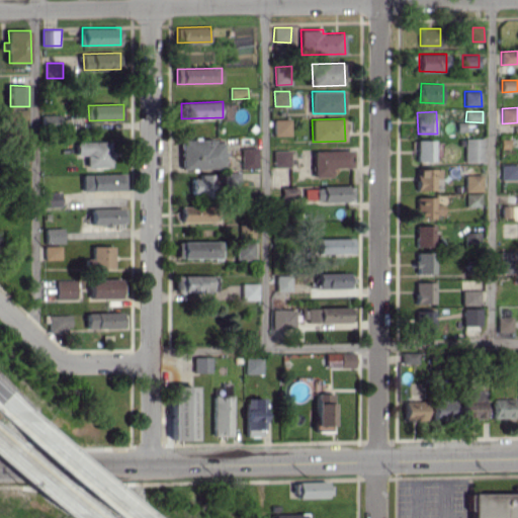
[(291,119),(274,119),(275,136),(291,135),(291,119)]
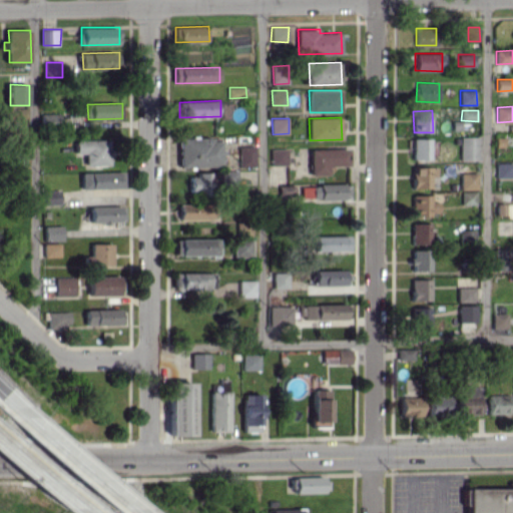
[(479,136),(461,136),(461,160),(479,160),(479,136)]
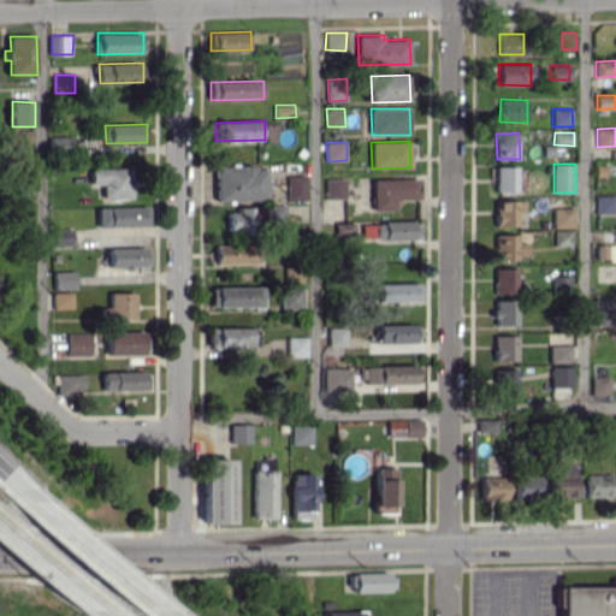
[(217,166),(217,201),(267,200),(266,165),(217,166)]
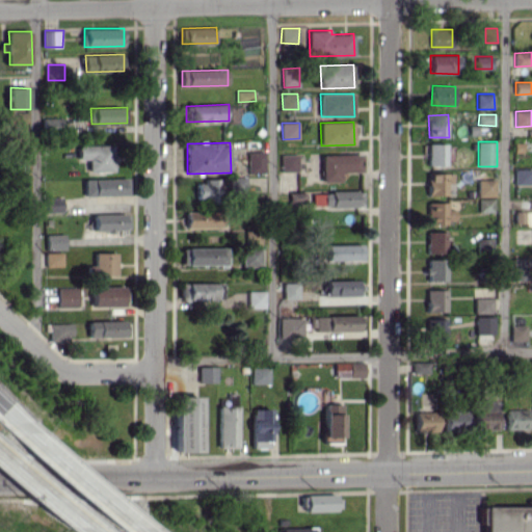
[(447,165),(447,143),(429,143),(429,165),(447,165)]
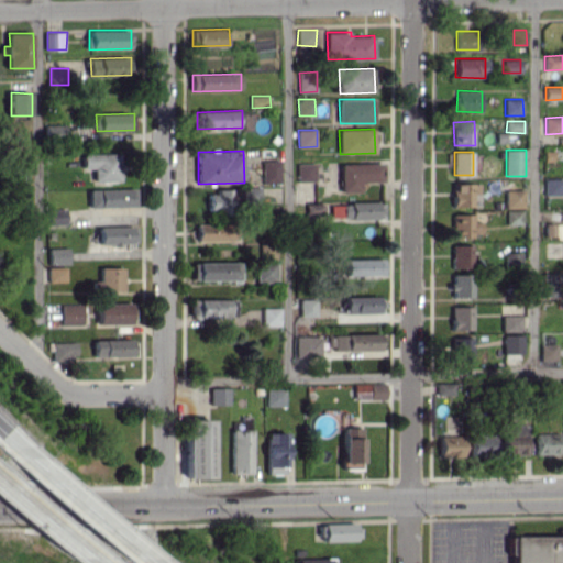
[(96,181),(122,180),(122,153),(85,154),(86,168),(96,168),(96,181)]
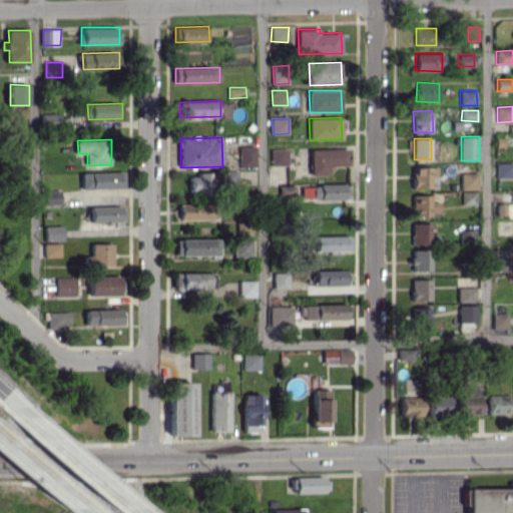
[(240,146),(240,166),(255,166),(255,146),(240,146)]
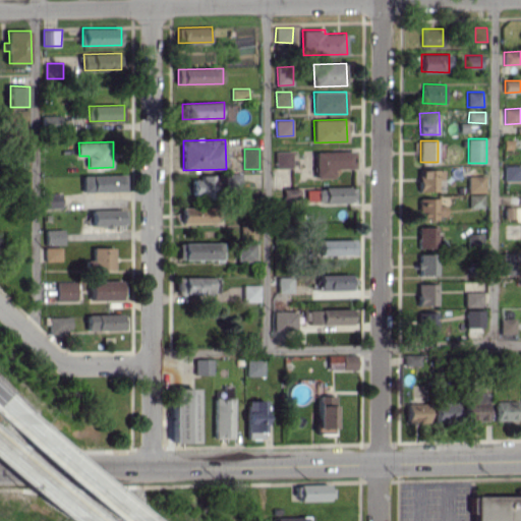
[(293,151),(276,151),(277,168),(293,167),(293,151)]
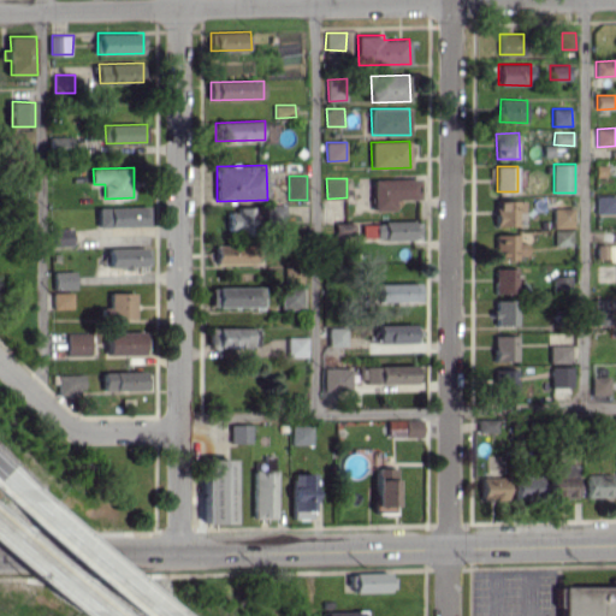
[(374,179),(374,211),(396,211),(395,200),(420,199),(420,178),(374,179)]
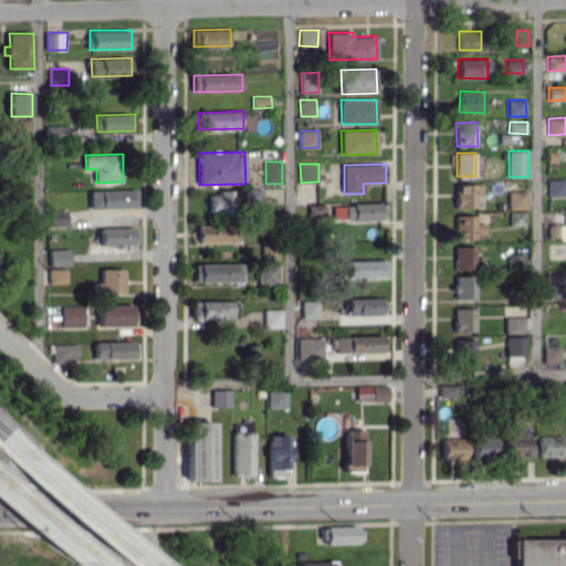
[(565,179),(549,179),(549,196),(565,195),(565,179)]
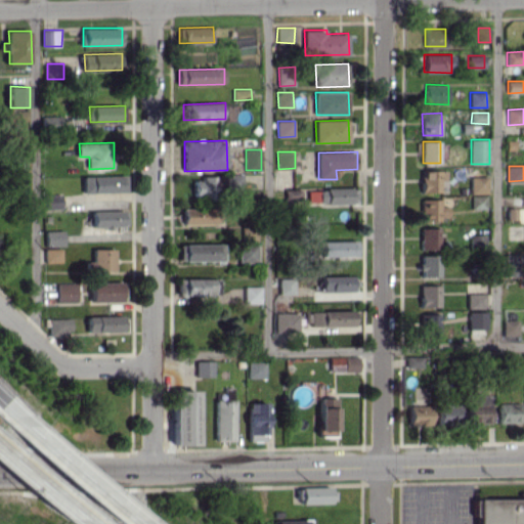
[(442,192),(441,180),(447,180),(447,170),(423,170),(423,192),(442,192)]
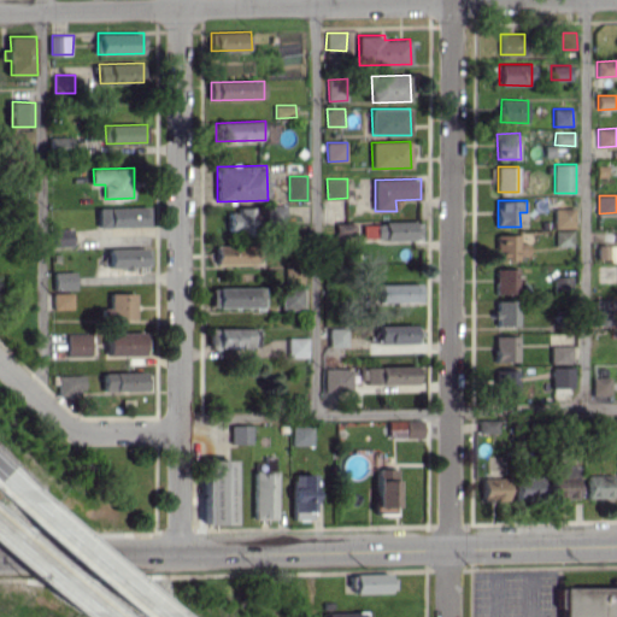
[(151,225),(151,206),(100,207),(101,227),(151,225)]
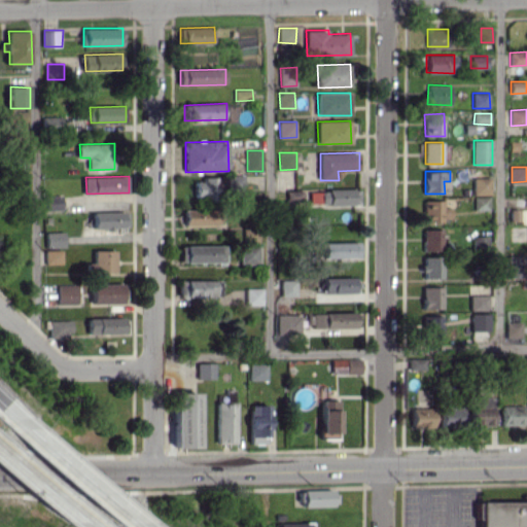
[(196,200),(224,199),(223,177),(196,178),(196,200)]
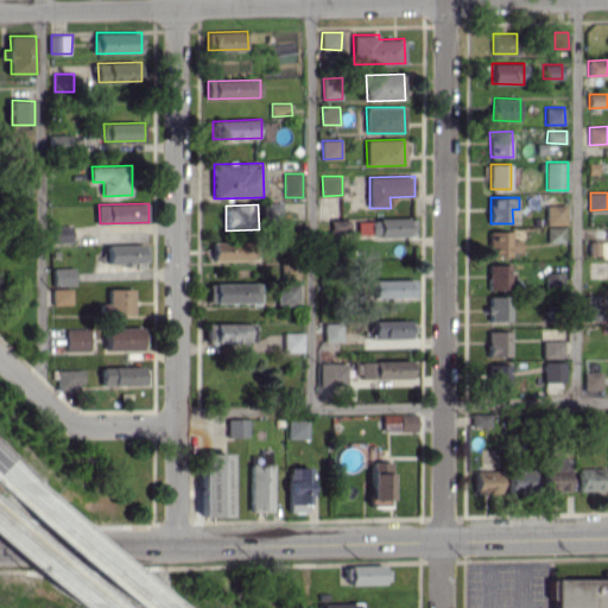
[(548,225),(567,225),(567,206),(548,204),(548,225)]
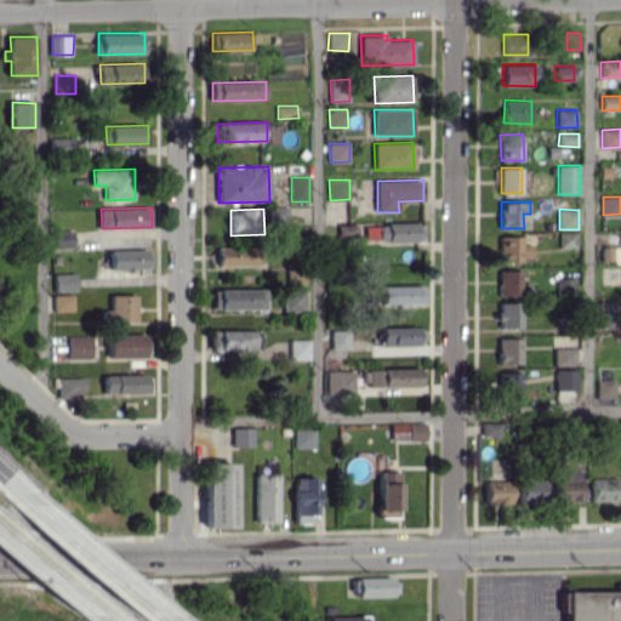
[(380,223),(380,241),(425,240),(425,222),(380,223)]
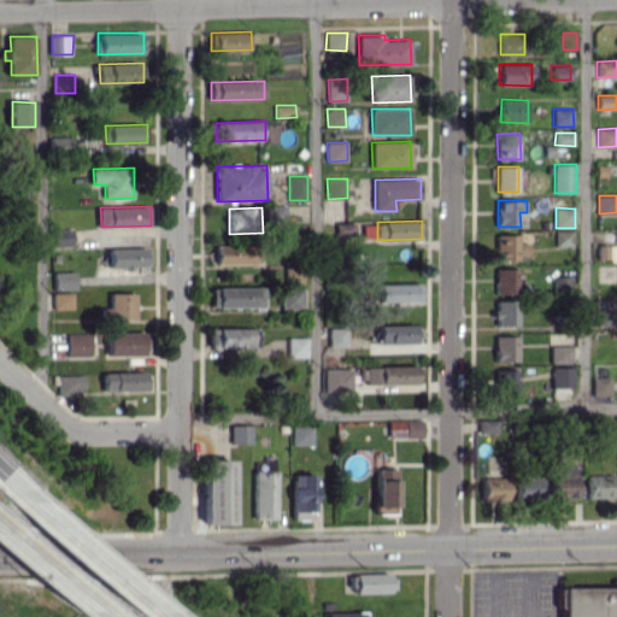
[(354,223),(338,223),(338,239),(356,239),(354,223)]
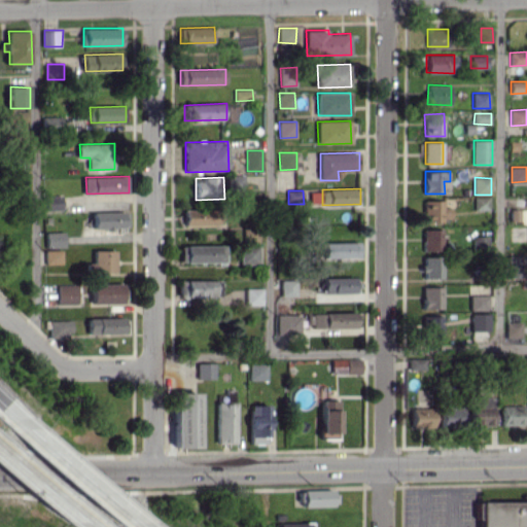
[(312,203),(321,203),(321,191),(312,191),(312,203)]
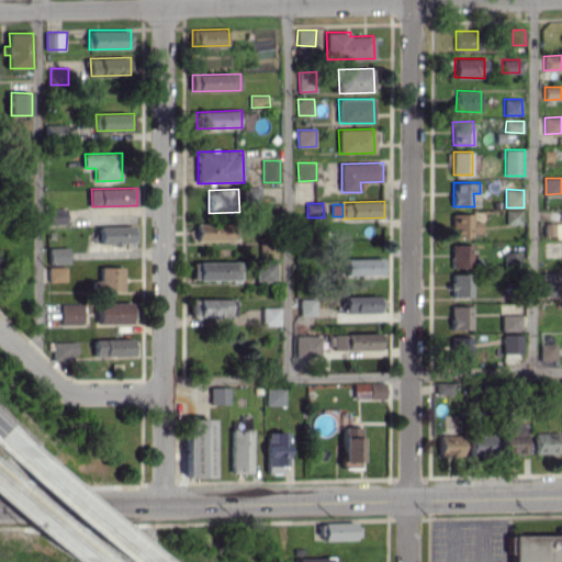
[(51,225),(68,224),(68,208),(49,209),(51,225)]
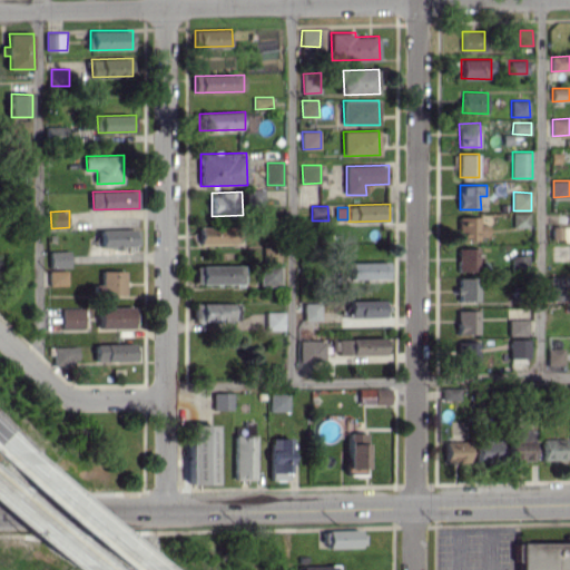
[(514,227),(531,227),(530,213),(514,214),(514,227)]
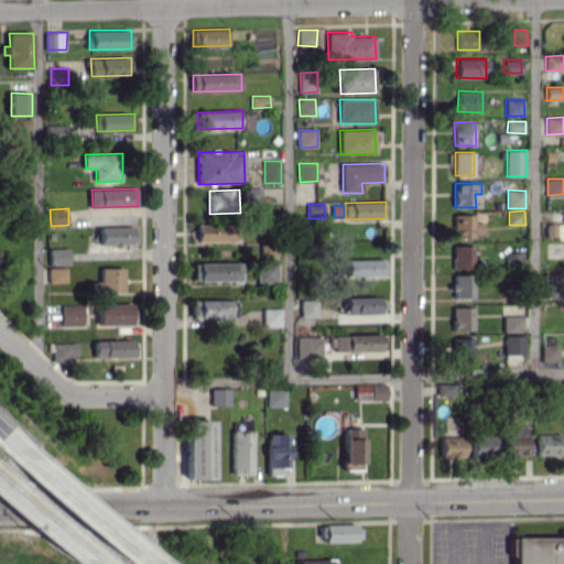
[(455,237),(484,236),(484,221),(476,221),(476,214),(455,214),(455,237)]
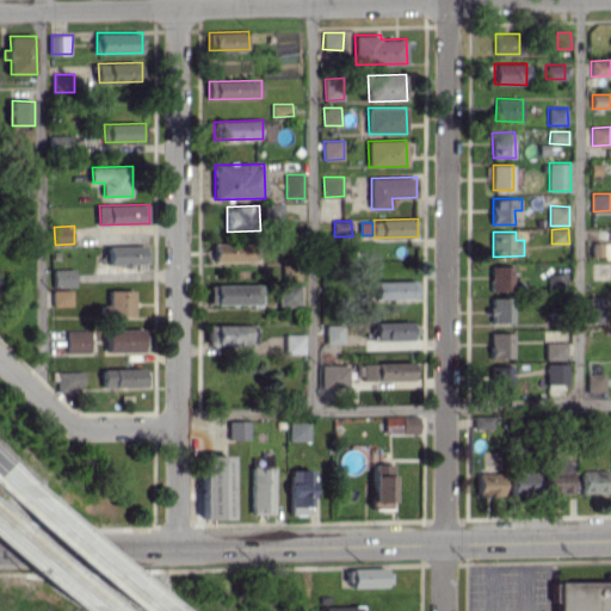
[(215,244),(216,261),(260,260),(260,242),(215,244)]
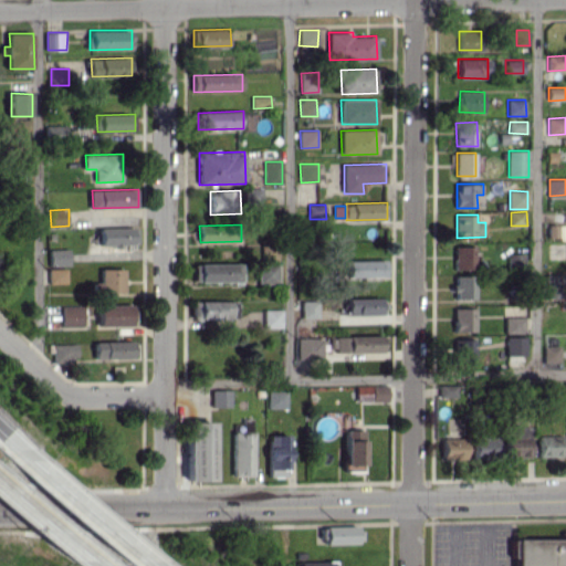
[(137,227),(102,228),(102,245),(138,244),(137,227)]
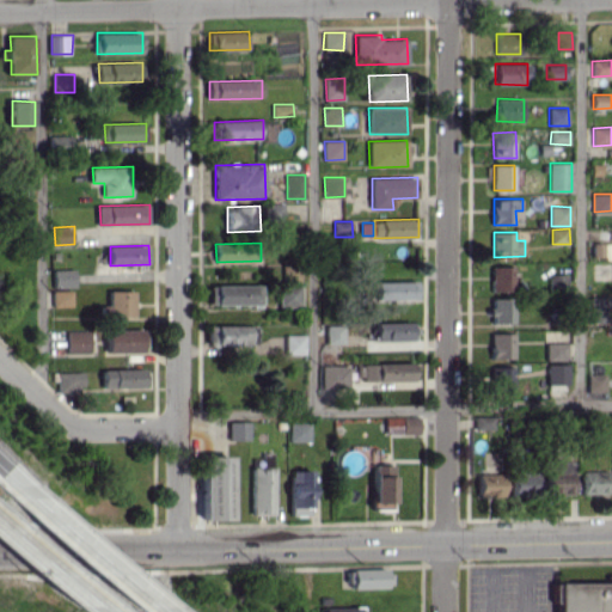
[(303,264),(286,264),(285,281),(303,282),(303,264)]
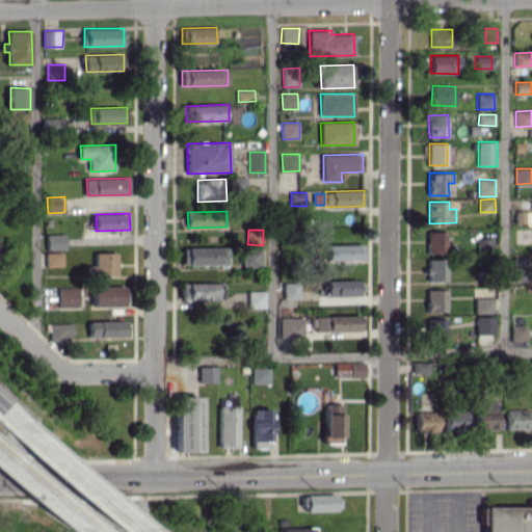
[(429,231),(429,254),(449,253),(448,231),(429,231)]
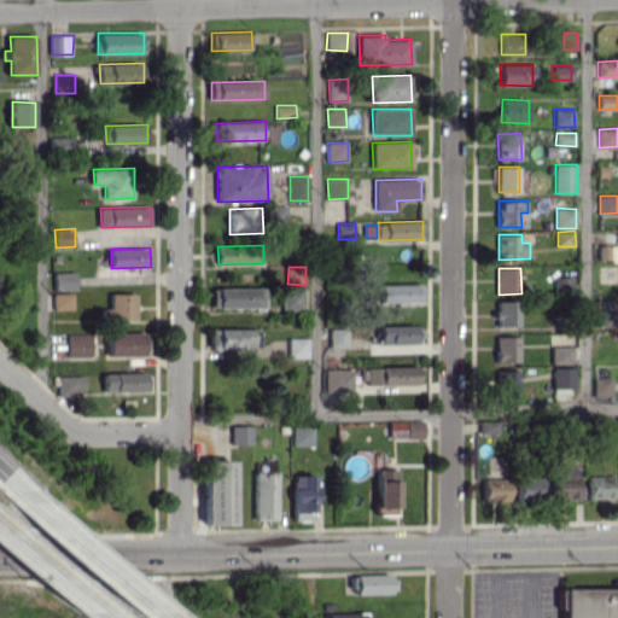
[(79,272),(57,273),(58,291),(79,290),(79,272)]
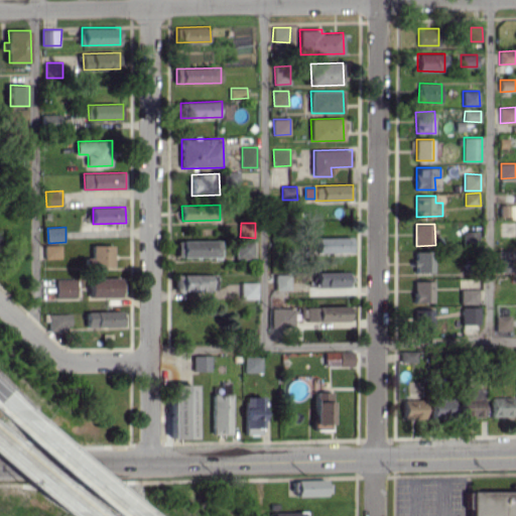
[(480,231),(466,231),(466,246),(479,247),(480,231)]
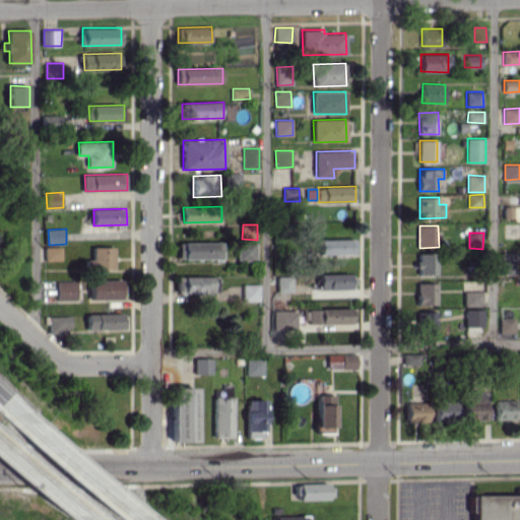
[(356,254),(355,239),(320,240),(321,254),(356,254)]
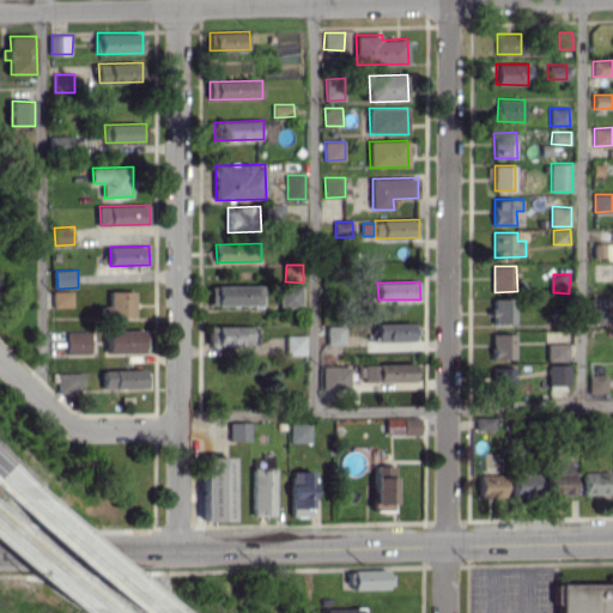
[(262,285),(212,286),(212,305),(262,304),(262,285)]
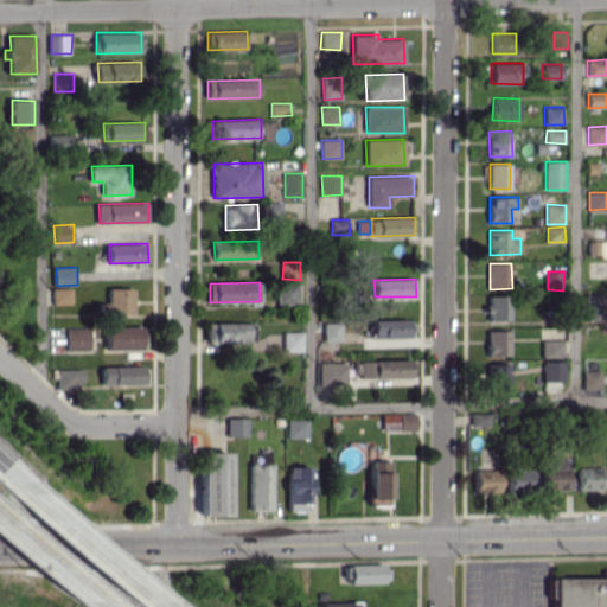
[(300,282),(280,283),(280,304),(301,302),(300,282)]
